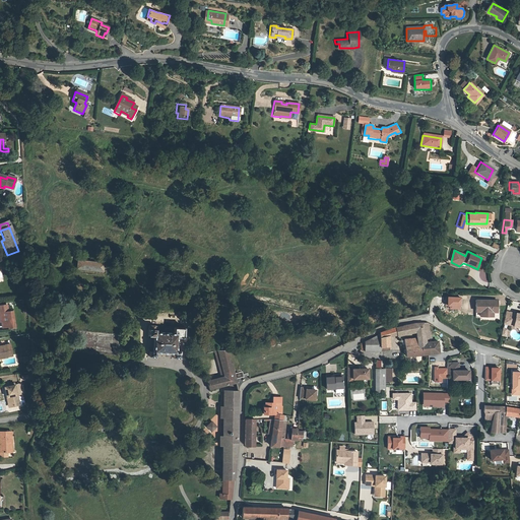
[(105,263),(78,260),(78,269),(104,271),(105,263)]
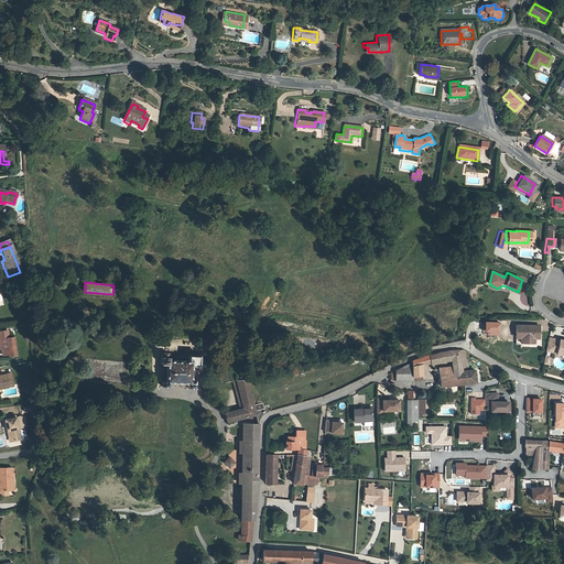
[(487,332),(488,332),(488,335),(499,335),(499,333),(500,333),(500,323),(487,323),(487,332)]
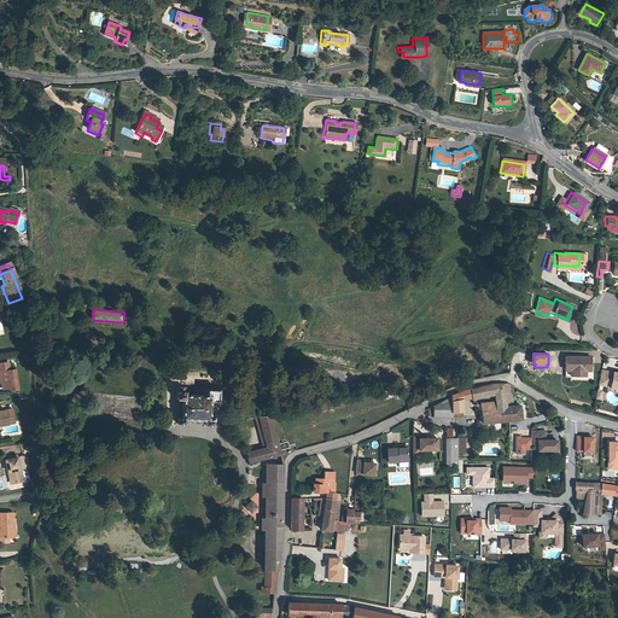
[(566,373),(573,373),(573,368),(582,369),(588,369),(588,356),(563,355),(561,368),(566,368),(566,373)]
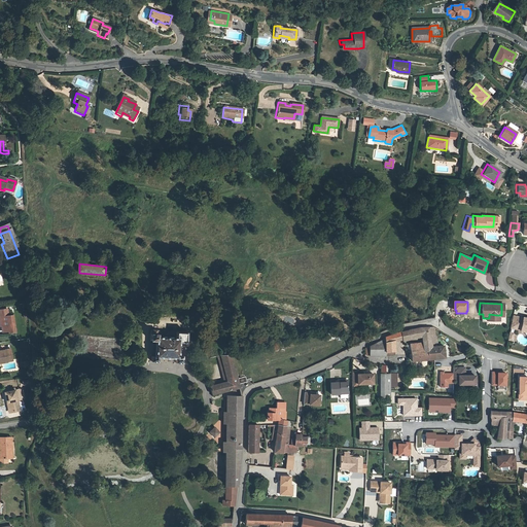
[(0,320),(1,330),(1,335),(8,334),(8,336),(14,335),(12,318),(7,319),(7,314),(6,312),(0,312),(0,320)]
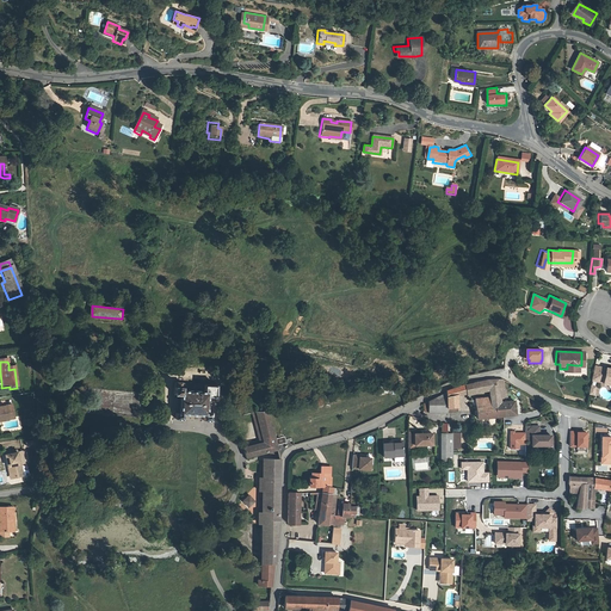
[(603,369),(597,368),(592,382),(599,383),(599,384),(604,386),(608,383),(610,384),(610,370),(603,369)]
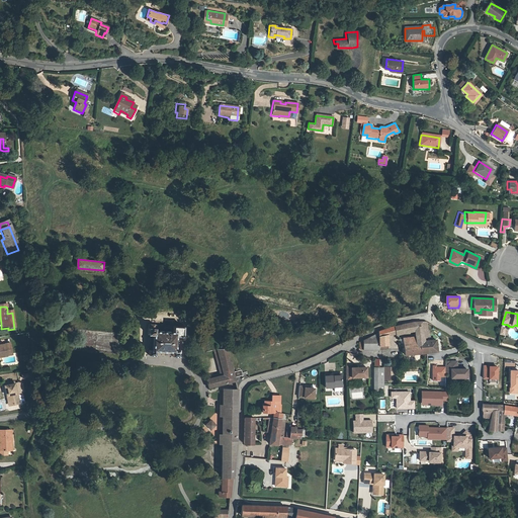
[(415,329),(417,337),(405,338),(404,338),(406,355),(427,354),(426,346),(424,345),(424,342),(423,331),(422,322),(414,322),(415,329)]
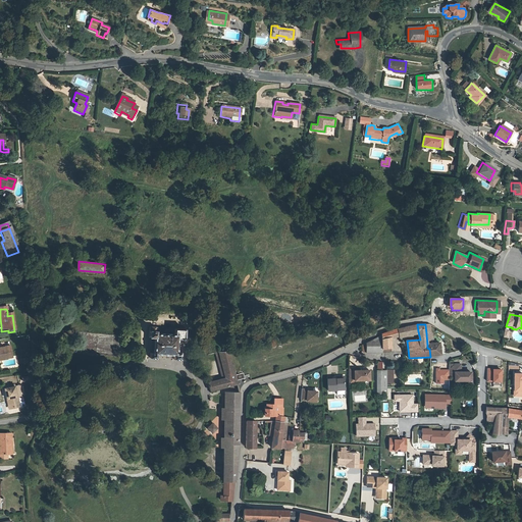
[(418,331),(417,324),(410,325),(411,331),(411,333),(418,331)]
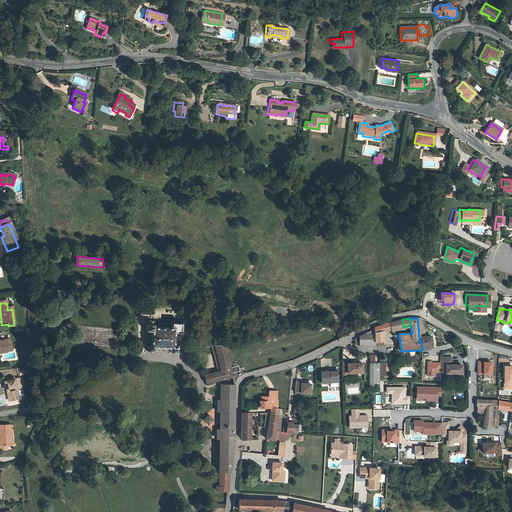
[(374,329),(374,333),(383,331),(398,328),(398,326),(403,325),(402,319),(390,321),(374,327),(374,329)]
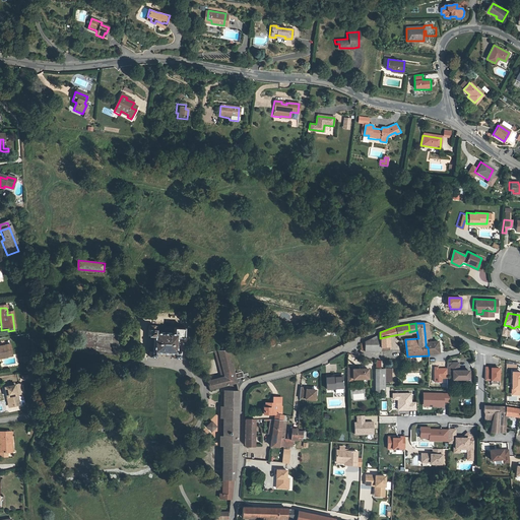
[(156,352),(174,353),(173,358),(180,358),(180,350),(177,350),(178,337),(185,338),(185,328),(175,327),(174,333),(156,332),(157,326),(154,326),(154,325),(149,325),(149,329),(148,330),(148,336),(154,336),(153,352),(149,351),(149,355),(155,356),(156,352)]
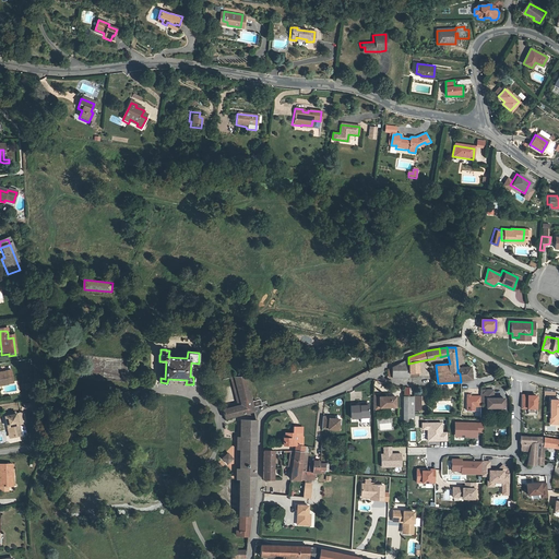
[(408,359),(392,367),(392,377),(409,376),(409,372),(408,364),(408,359)]
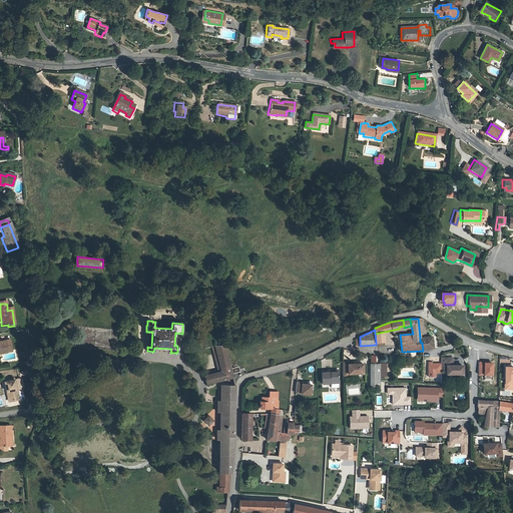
[(375,334),(376,342),(384,340),(384,332),(375,334)]
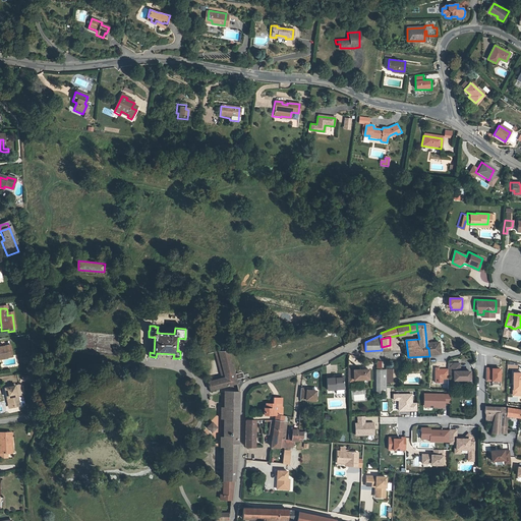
[(428,348),(429,356),(439,355),(439,344),(426,344),(426,347),(428,348)]
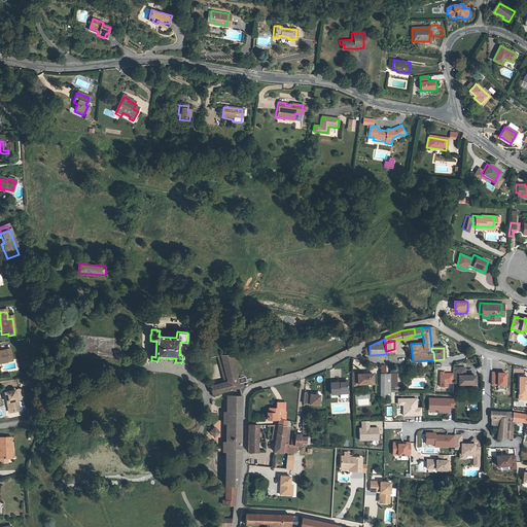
[(0,350),(0,362),(13,360),(11,349),(0,350)]
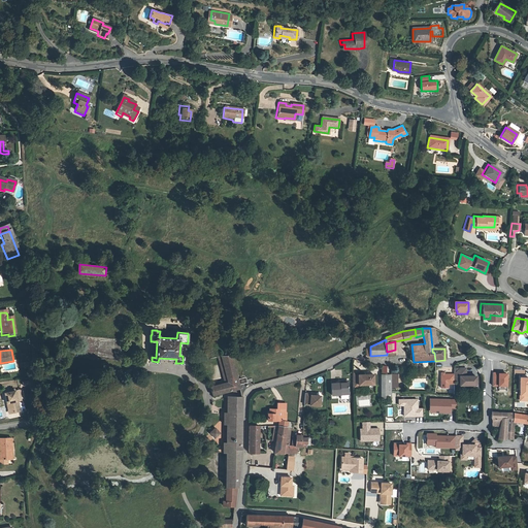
[(233,356),(223,357),(228,383),(224,385),(210,388),(212,396),(240,389),(233,356)]
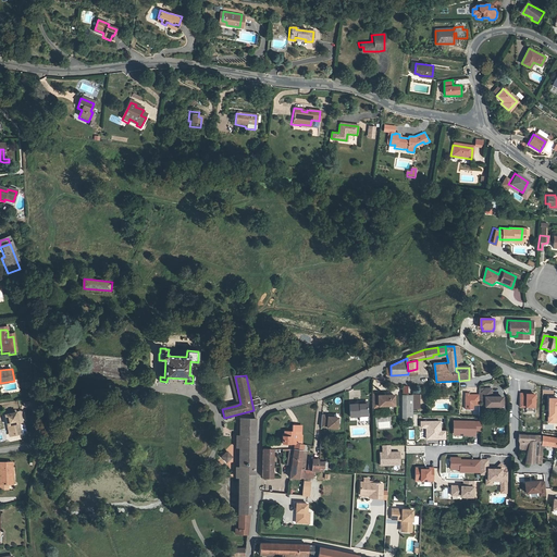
[(230,376),(236,406),(240,404),(235,376),(230,376)]
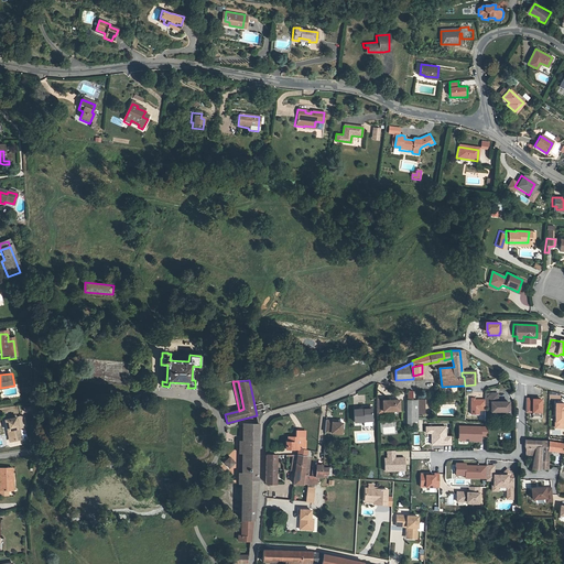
[(486,399),(484,399),(484,408),(490,408),(489,416),(496,416),(496,412),(501,412),(501,416),(507,416),(508,403),(497,403),(497,394),(490,394),(486,399)]
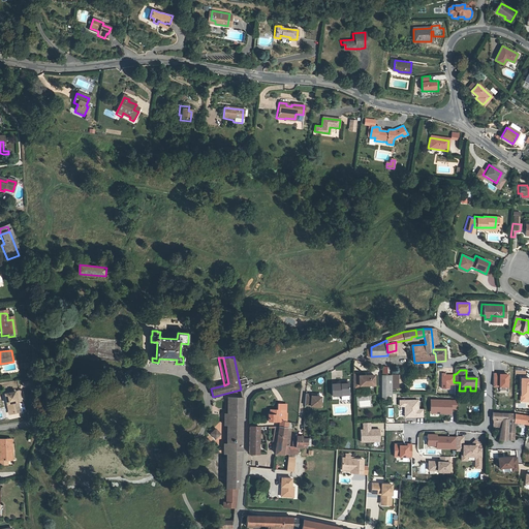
[(360,373),(354,373),(354,386),(360,386),(360,384),(375,384),(375,374),(360,374),(360,373)]
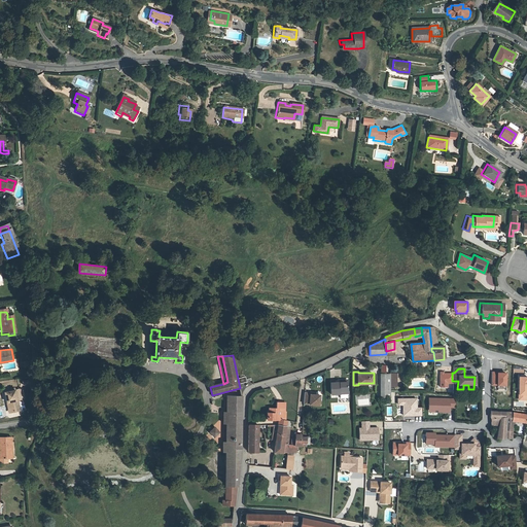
[(390,373),(381,372),(380,395),(390,395),(390,373)]
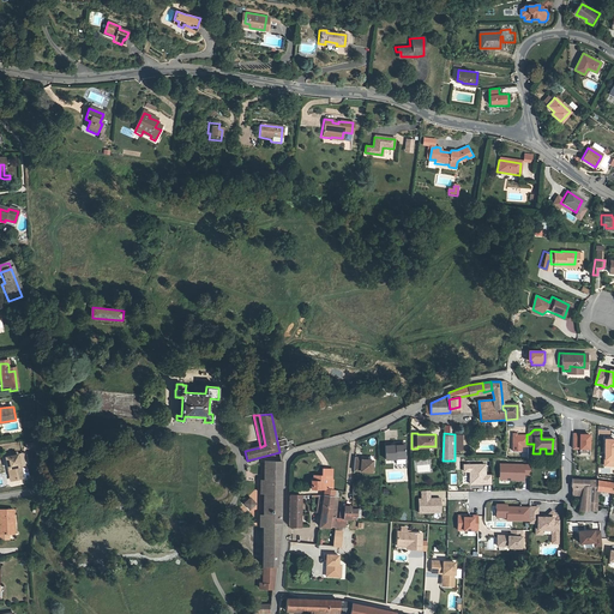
[(456,450),(469,451),(469,449),(463,449),(463,438),(464,438),(464,433),(456,433),(455,453),(456,450)]
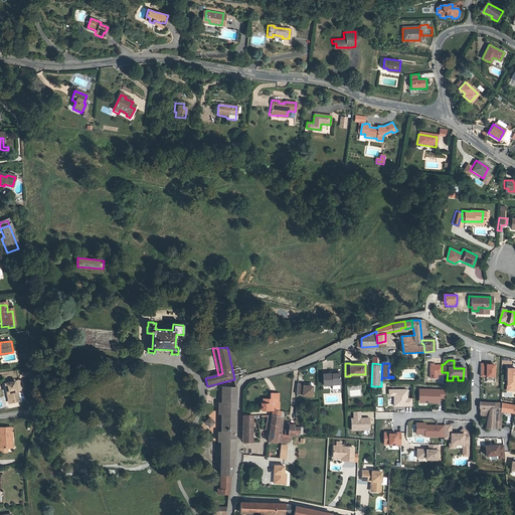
[(440,374),(440,365),(432,365),(432,364),(428,364),(428,377),(436,378),(436,374),(440,374)]
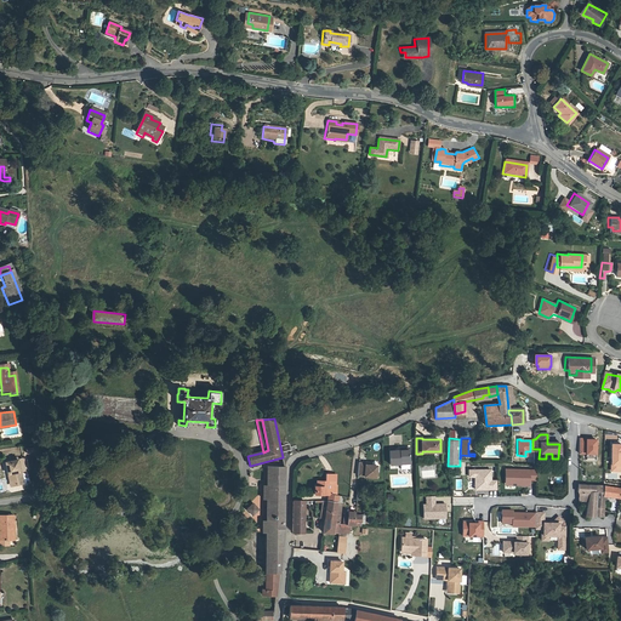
[(577,454),(585,454),(585,457),(594,459),(594,440),(586,440),(586,439),(579,439),(577,454)]
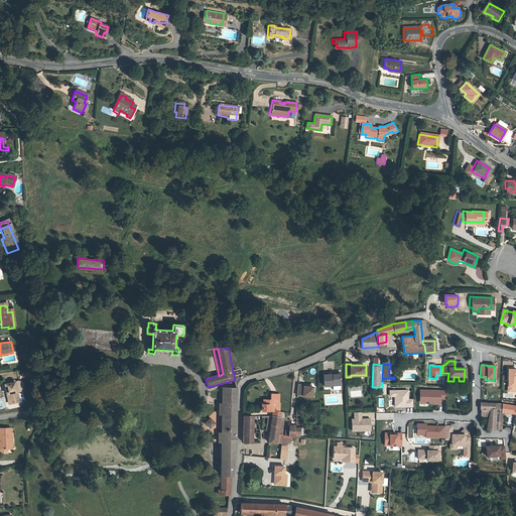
[(512,392),(512,386),(515,386),(515,371),(515,369),(507,369),(507,392),(512,392)]
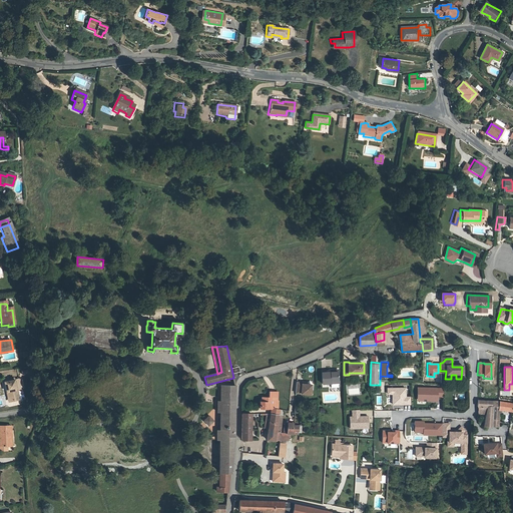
[(339,370),(332,371),(322,371),(322,382),(339,381),(339,370)]
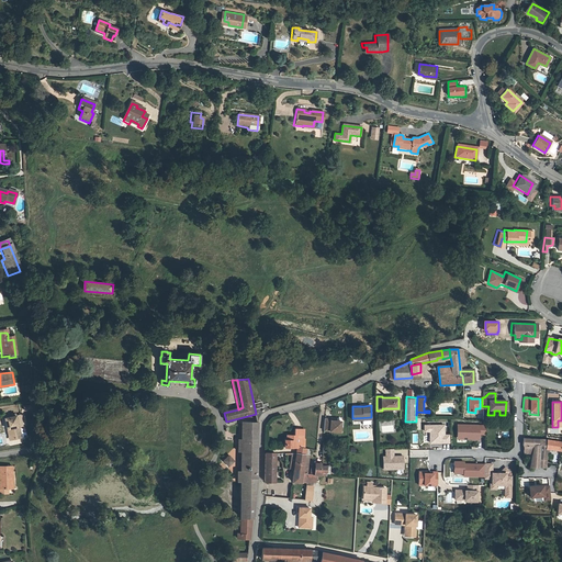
[(3,422),(6,433),(9,431),(11,442),(20,440),(18,430),(21,429),(19,418),(15,419),(14,417),(8,418),(9,420),(3,422)]
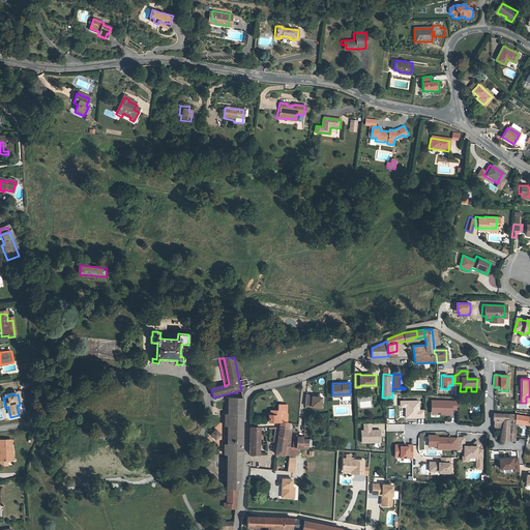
[(306,394),(305,406),(321,407),(322,398),(312,396),(313,395),(306,394)]
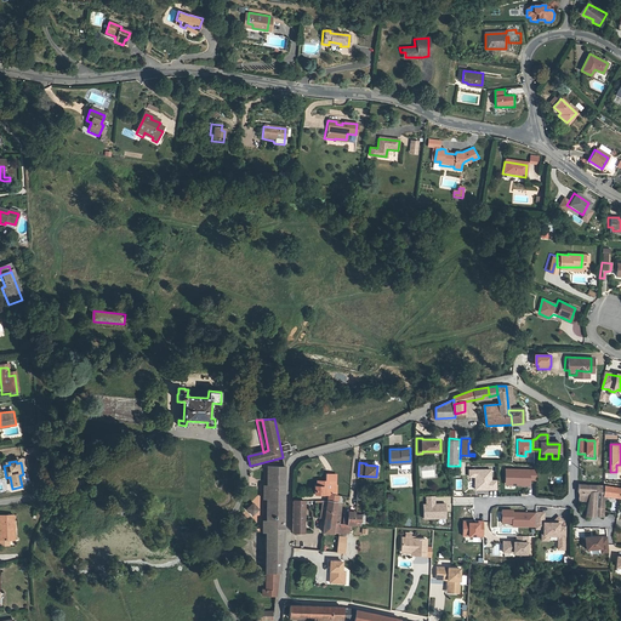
[(266,552),(267,552),(280,553),(283,537),(283,531),(284,524),(285,474),(284,467),(269,467),(268,486),(263,486),(262,500),(267,500),(267,522),(261,522),(261,533),(267,534),(266,552)]
